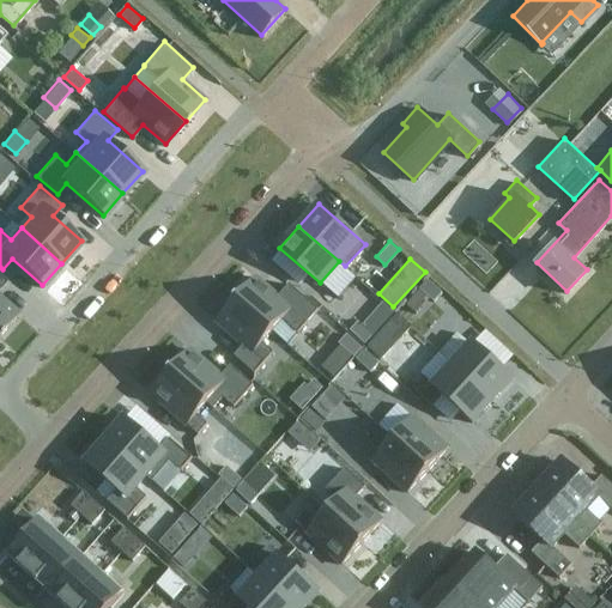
[(0,333),(18,312),(0,296),(0,286),(7,280),(0,273),(0,333)]
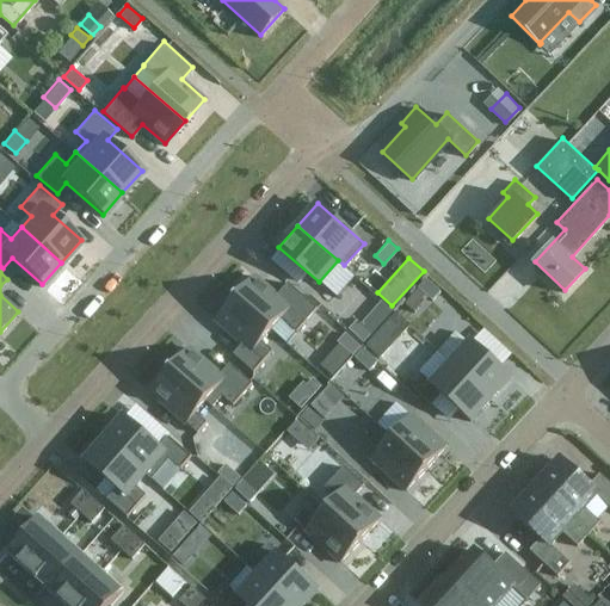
[(253,273),(234,295),(271,328),(285,340),(295,328),(296,329),(316,305),(288,280),(276,292),(253,273)]
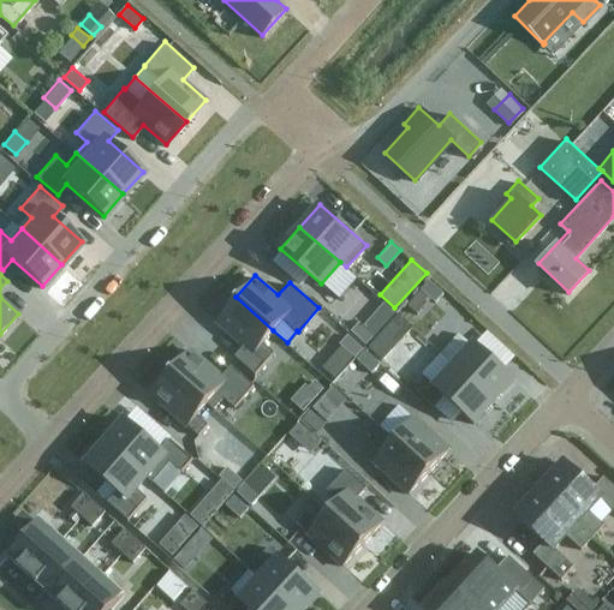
[(428,277),(419,287),(435,300),(443,291),(428,277)]
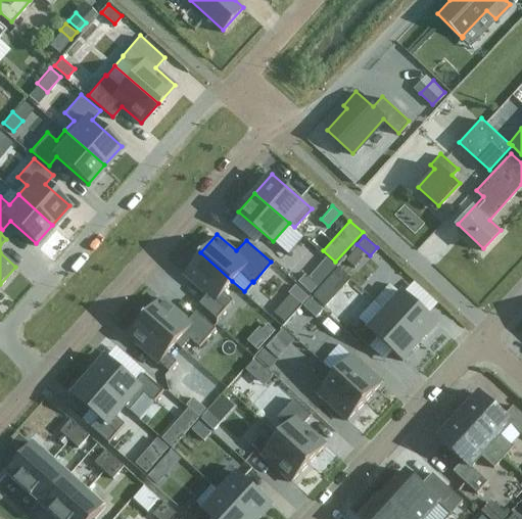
[(200,252),(184,272),(206,292),(199,301),(217,317),(233,298),(224,290),(232,281),(200,252)]
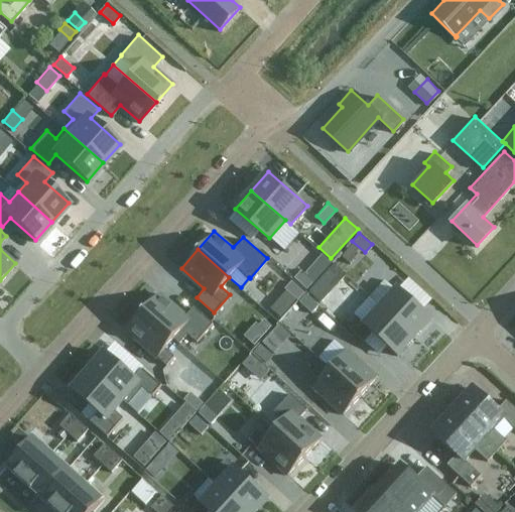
[(322,252),(313,261),(324,270),(332,261),(322,252)]
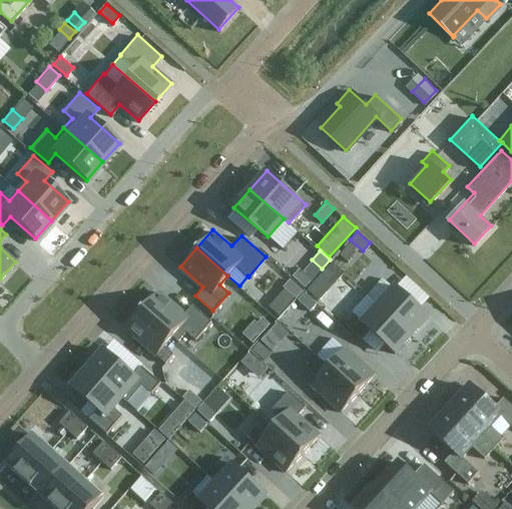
[(332,260),(328,265),(339,276),(344,271),(332,260)]
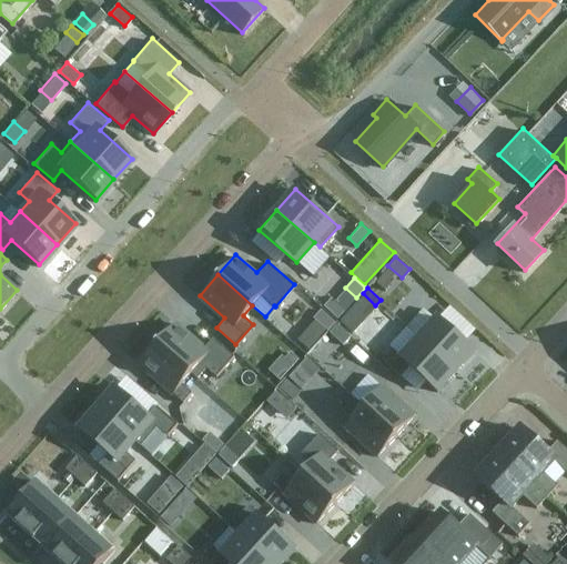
[(331,295),(323,303),(337,316),(345,308),(331,295)]
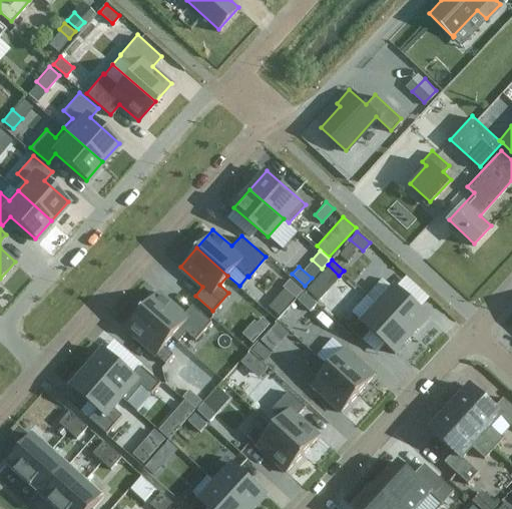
[(382,276),(366,293),(379,304),(411,334),(428,316),(395,285),(394,287),(382,276)]
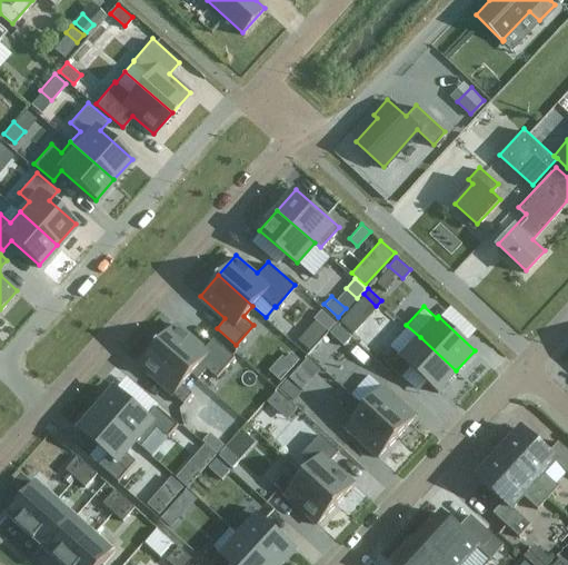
[(321,308),(314,316),(327,329),(335,320),(321,308)]
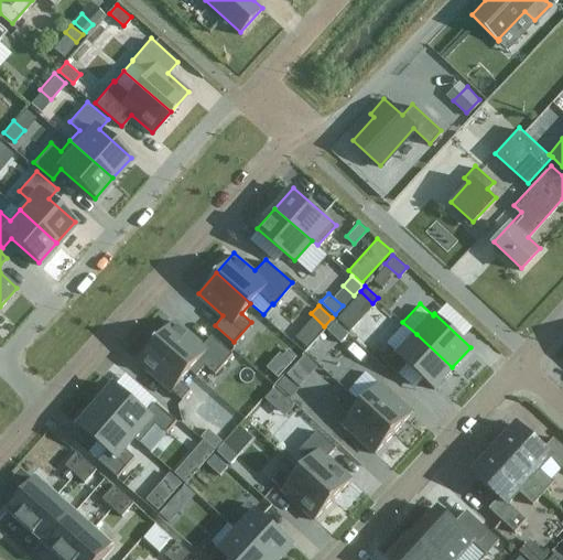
[(346,307),(337,315),(350,327),(359,319),(346,307)]
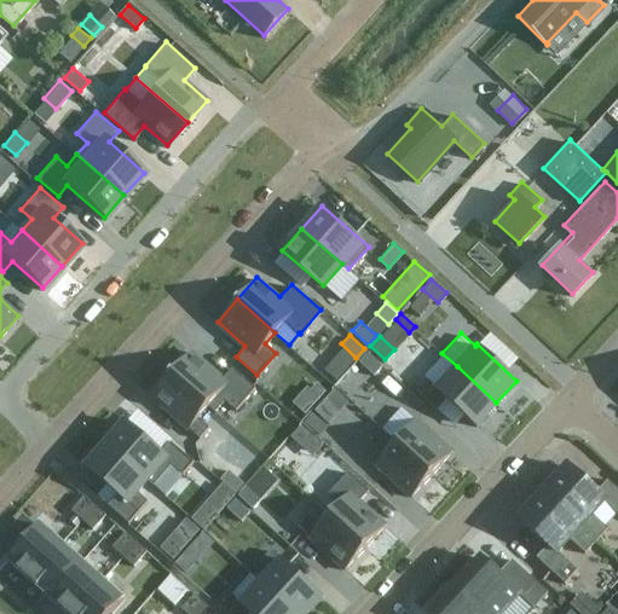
[(190,349),(171,372),(208,405),(215,410),(225,399),(236,407),(255,386),(232,366),(223,377),(190,349)]
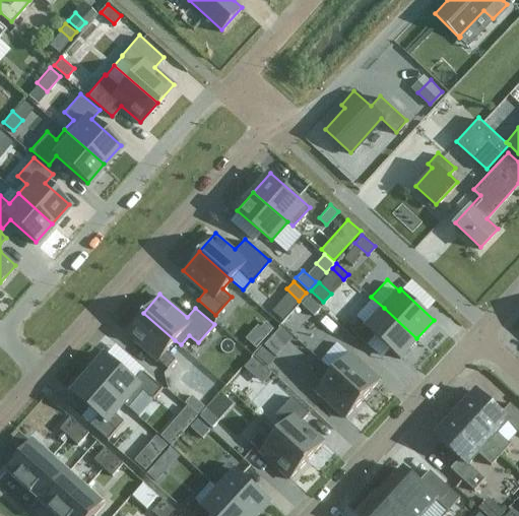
[(308,294),(301,302),(314,314),(321,306),(308,294)]
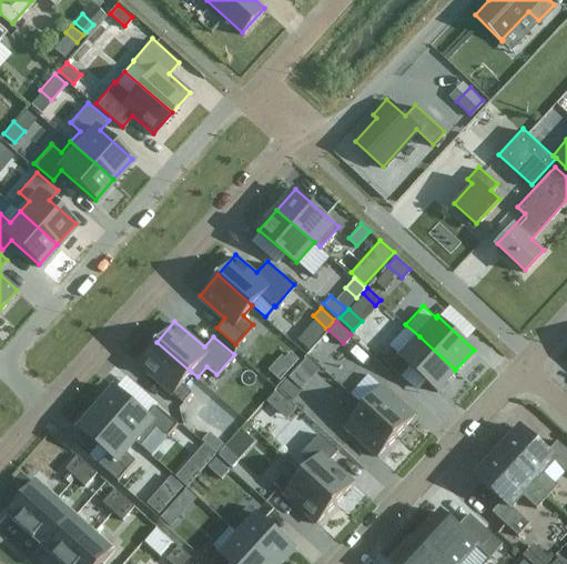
[(304,330),(297,338),(309,348),(315,339),(304,330)]
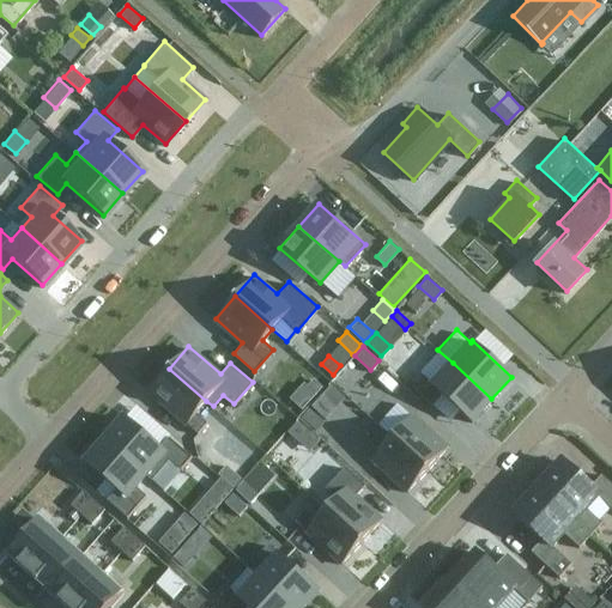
[(423,374),(412,385),(432,403),(442,393),(472,420),(491,399),(453,363),(434,383),(423,374)]
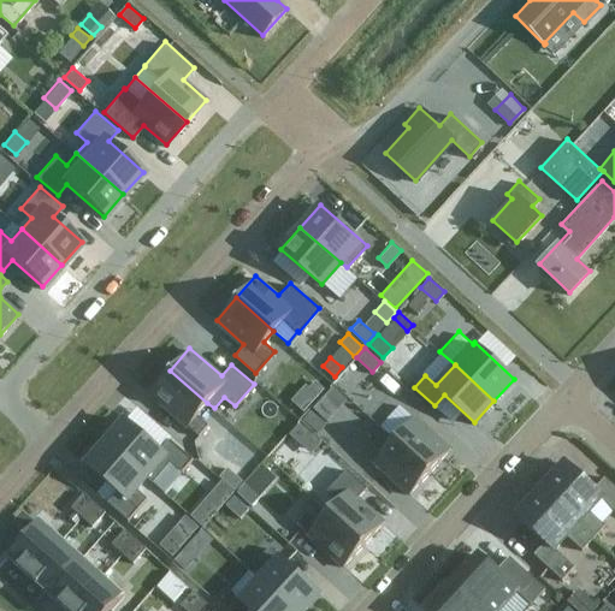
[(170,371),(151,392),(199,434),(208,423),(197,414),(207,403),(170,371)]
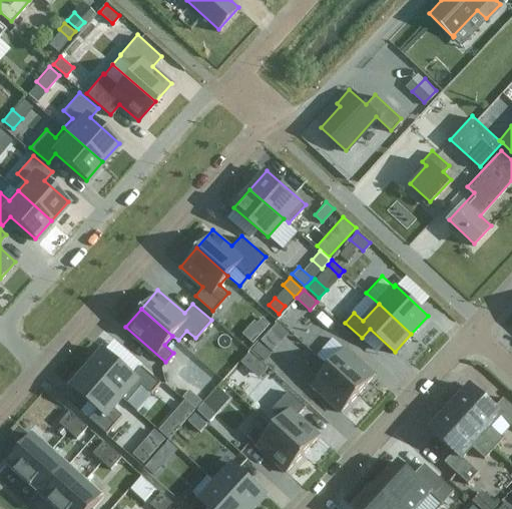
[(263,315),(257,321),(265,328),(270,322),(263,315)]
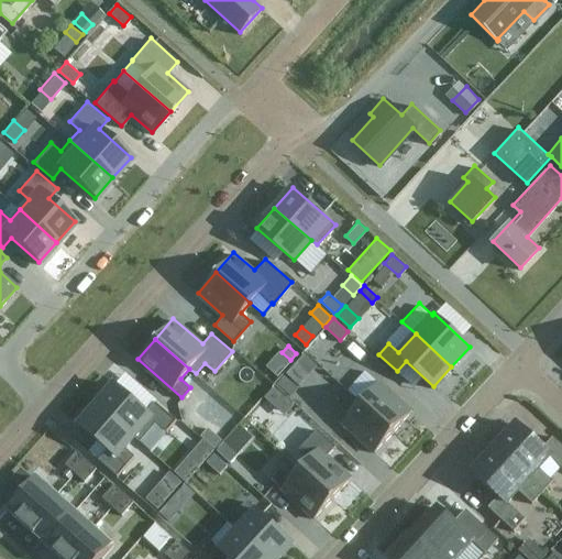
[(304,351),(297,359),(310,371),(317,363),(304,351)]
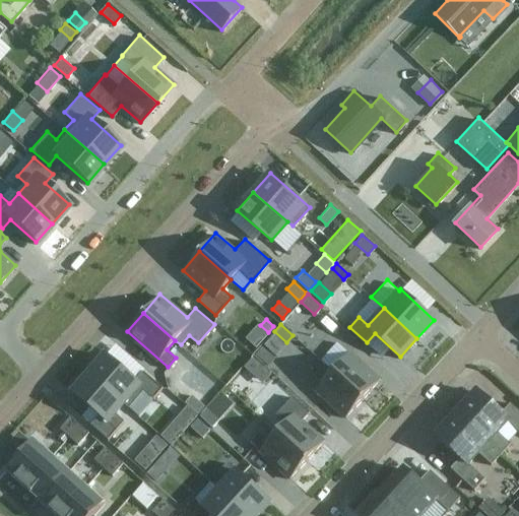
[(262,344),(255,352),(267,365),(274,357),(262,344)]
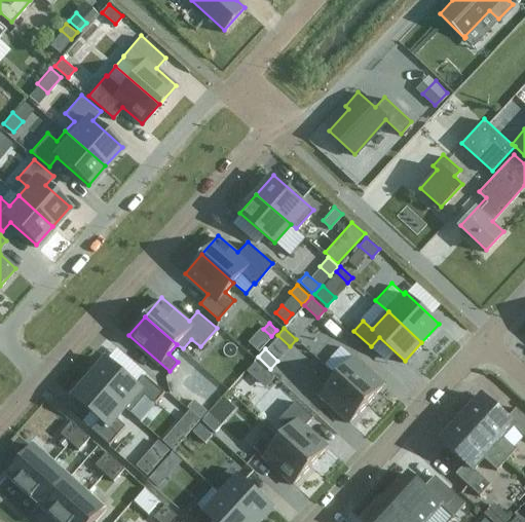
[(354,356),(338,373),(369,402),(385,384),(354,356)]
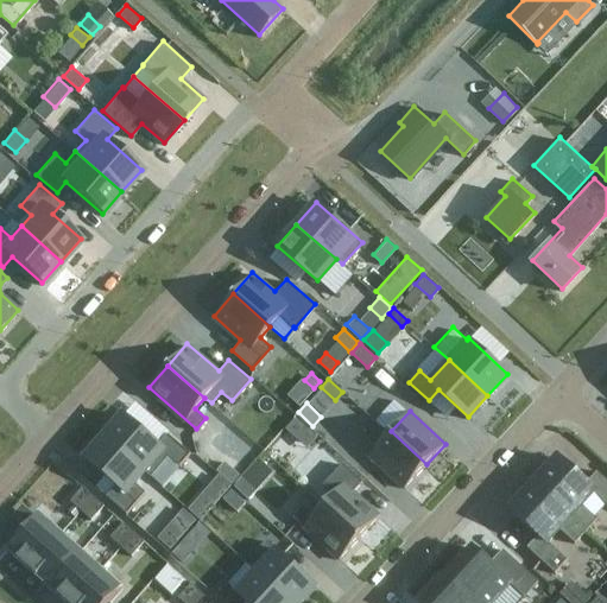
[(124,413),(105,435),(144,469),(151,475),(169,455),(179,463),(190,451),(168,432),(158,443),(124,413)]
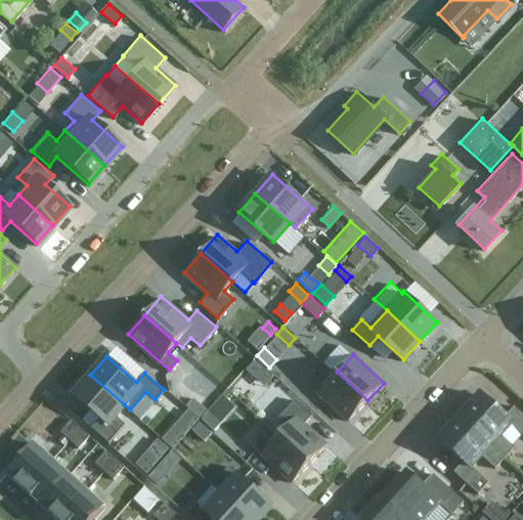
[(255,358),(246,367),(255,377),(264,366),(255,358)]
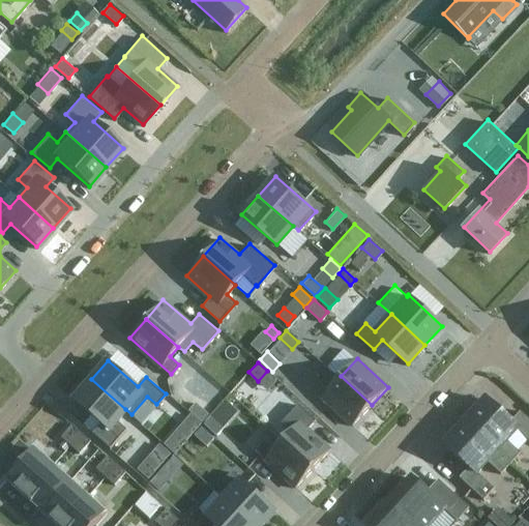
[(341,376),(323,395),(355,424),(372,405),(341,376)]
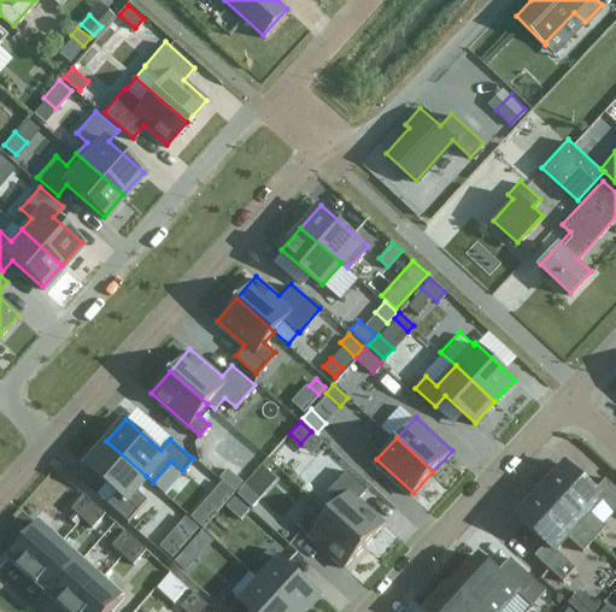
[(106,441),(86,464),(116,490),(107,501),(128,519),(147,498),(136,488),(146,476),(106,441)]
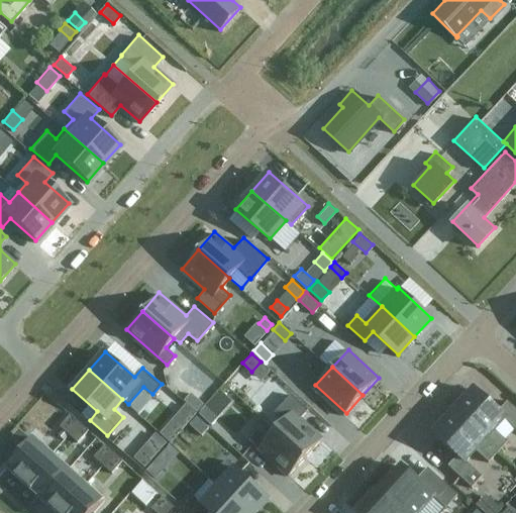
[(462,399),(453,409),(498,450),(507,439),(494,427),(504,417),(515,427),(515,407),(507,399),(498,409),(474,387),(472,390),(469,390),(462,396),(462,399)]
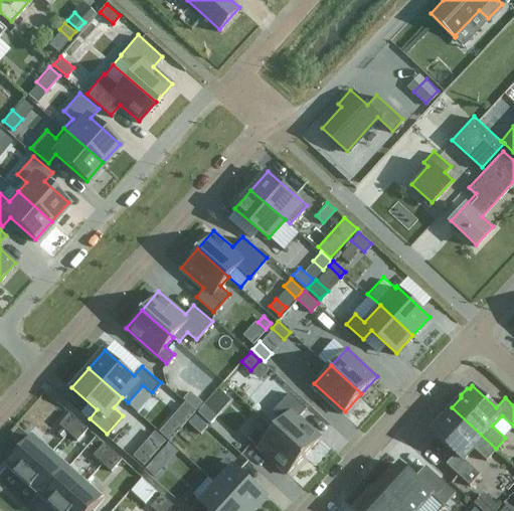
[(189,389),(182,397),(195,408),(202,400),(189,389)]
